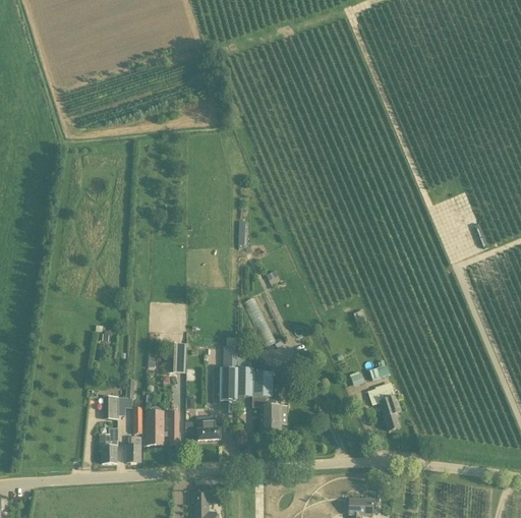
[(308,40),(317,38),(316,31),(307,32),(308,40)]
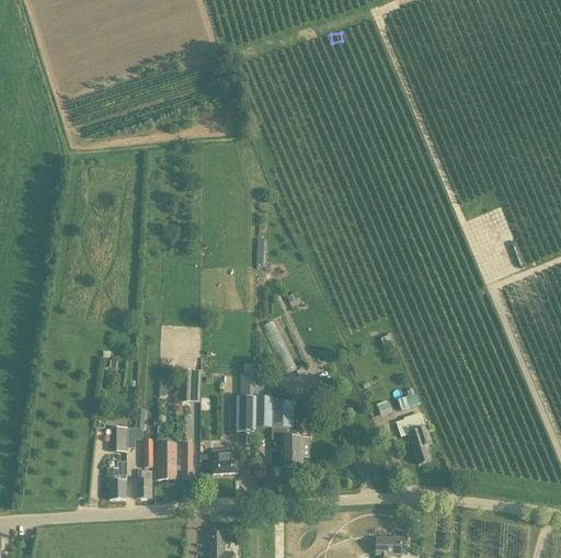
[(295,306),(304,300),(298,289),(288,295),(295,306)]
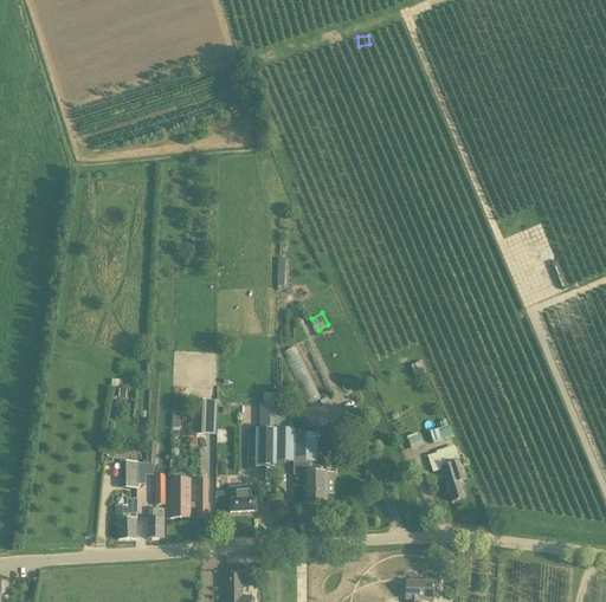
[(210,399),(194,399),(194,405),(194,425),(208,425),(210,399)]
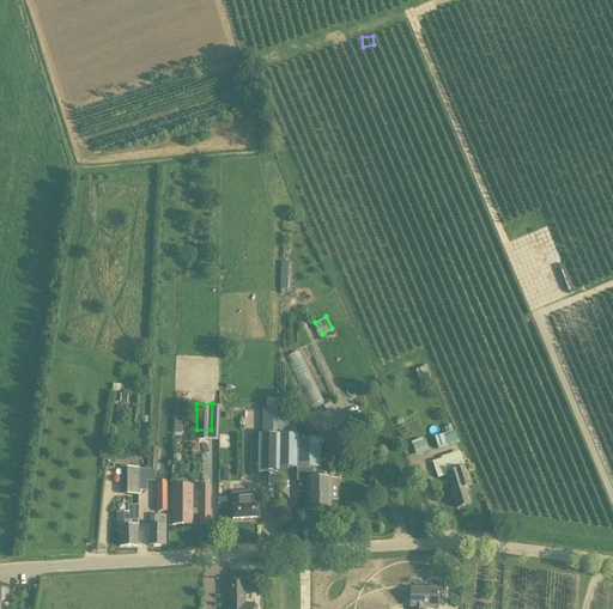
[(279,469),(279,466),(279,419),(279,407),(266,407),(265,432),(250,431),(250,473),(258,473),(258,469),(279,469)]
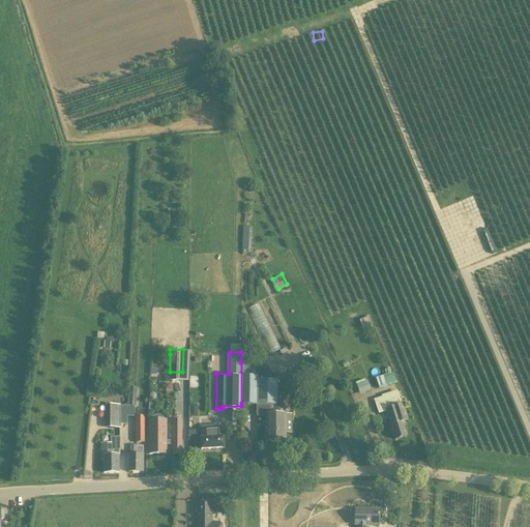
[(241,362),(241,403),(256,403),(256,413),(264,413),(264,439),(286,440),(286,431),(292,431),(292,412),(281,412),(281,399),(283,399),(285,397),(285,391),(276,391),(276,378),(277,372),(256,372),(256,362),(241,362)]
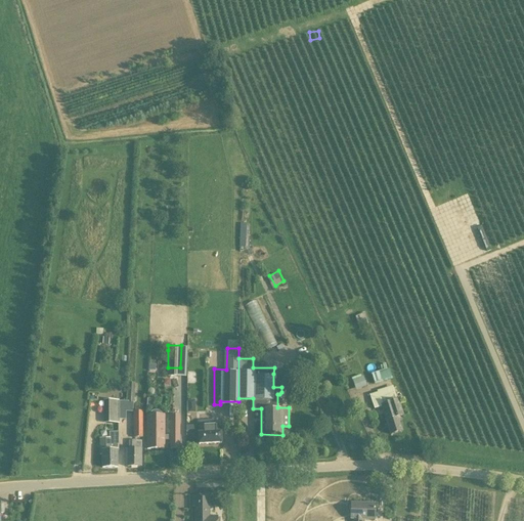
[(375,371),(377,380),(394,375),(391,365),(375,371)]
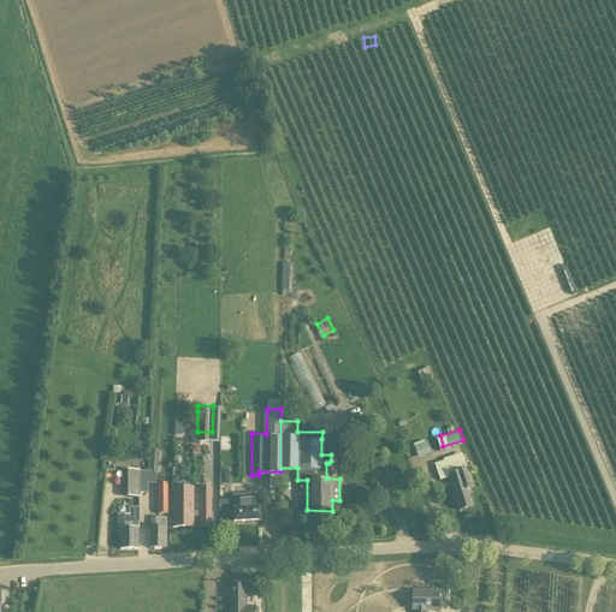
[(420,453),(433,451),(431,439),(418,441),(420,453)]
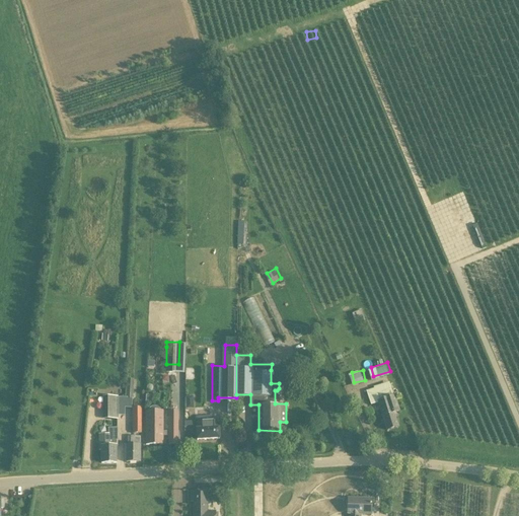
[(393,411),(398,409),(394,394),(393,394),(389,381),(366,389),(370,402),(379,400),(380,407),(386,428),(397,425),(393,411)]
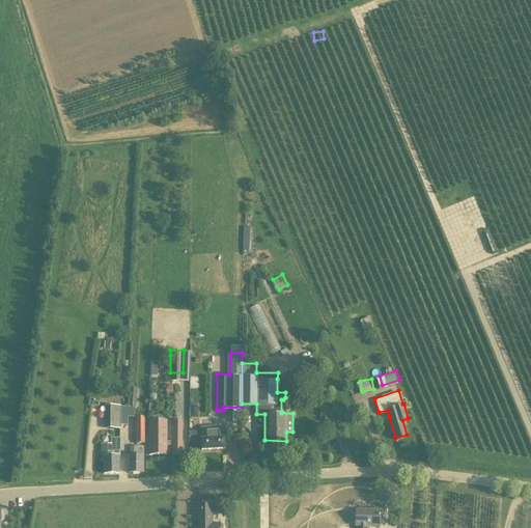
[(105,404),(106,426),(120,426),(120,404),(105,404)]
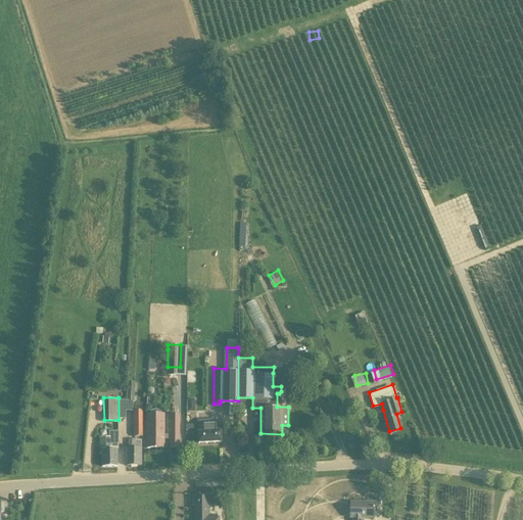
[(133,408),(133,434),(142,434),(142,408),(142,403),(134,403),(134,408),(133,408)]
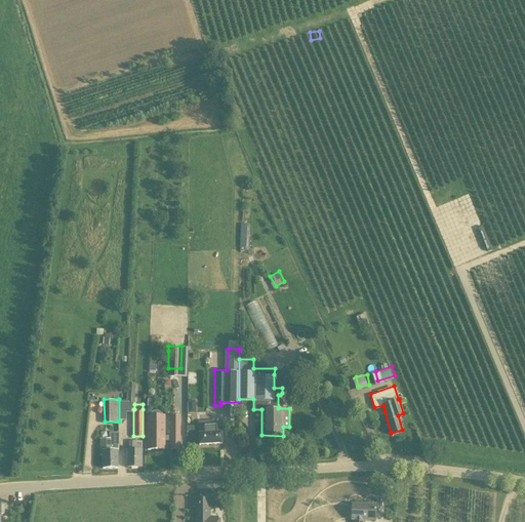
[(161,412),(161,411),(160,411),(160,410),(159,410),(158,409),(157,409),(156,409),(155,409),(154,409),(154,410),(153,410),(152,410),(152,411),(151,411),(151,412),(150,412),(150,413),(148,413),(148,427),(148,447),(164,447),(164,439),(170,439),(170,434),(164,434),(164,427),(164,413),(163,413),(162,413),(162,412),(161,412)]
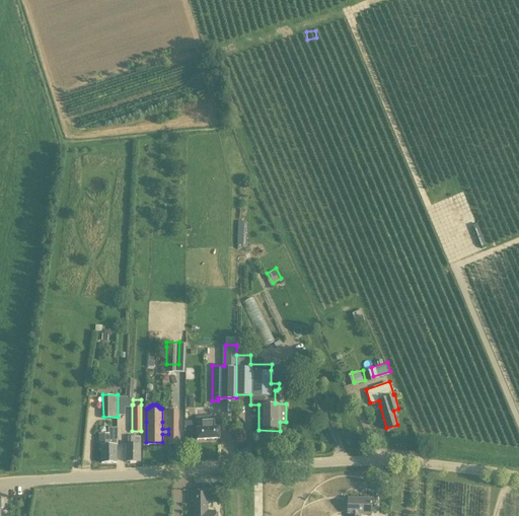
[(178,442),(178,409),(168,409),(168,417),(168,429),(168,434),(168,442),(178,442)]
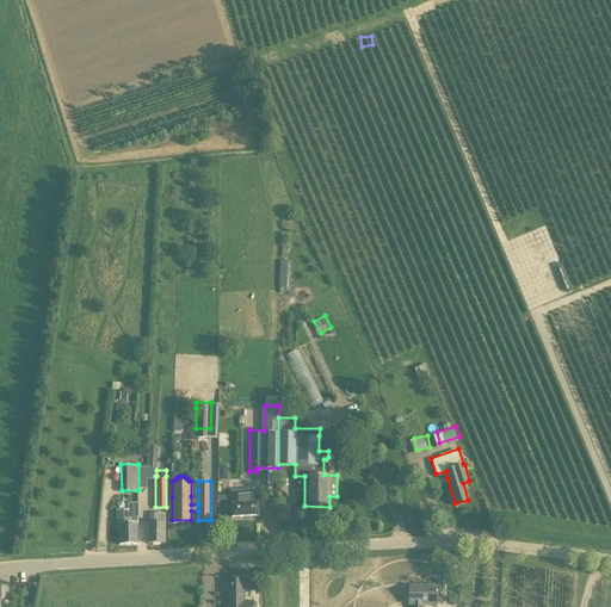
[(257,493),(250,493),(250,488),(232,489),(233,494),(232,494),(232,514),(258,513),(257,493)]
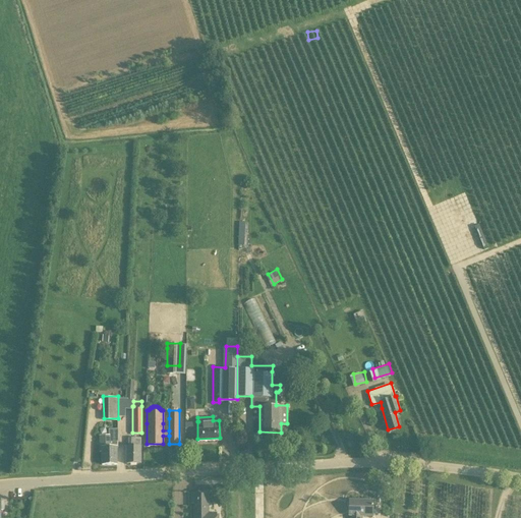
[(99,434),(99,450),(102,450),(102,462),(116,462),(116,446),(111,446),(111,434),(99,434)]
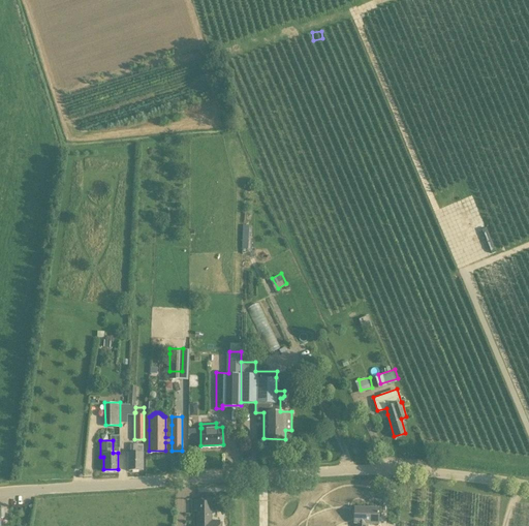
[(143,442),(134,442),(134,451),(128,451),(128,468),(143,468),(143,451),(143,442)]
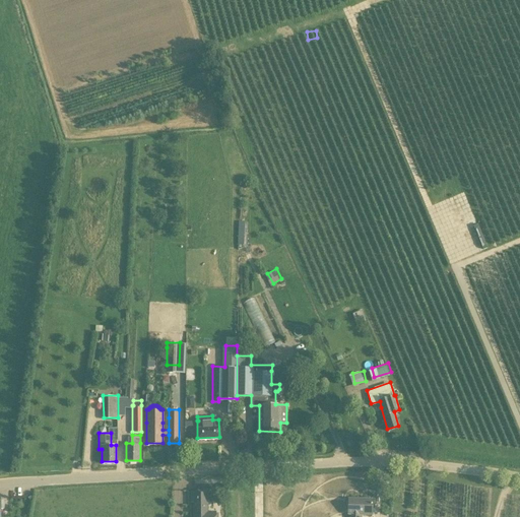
[(207,510),(207,490),(190,490),(190,500),(193,500),(192,516),(214,516),(215,510),(207,510)]
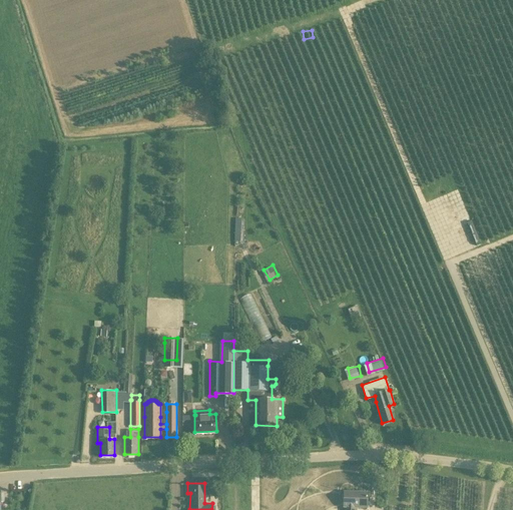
[(356,509),(357,507),(368,507),(368,490),(344,490),(343,506),(345,506),(344,509),(356,509)]
